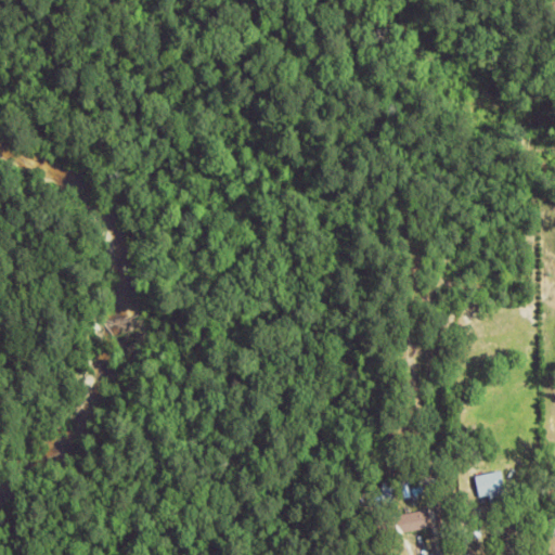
[(500,501),(500,502),(490,504),(489,498),(481,500),(477,478),(503,472),(508,499),(500,501)]
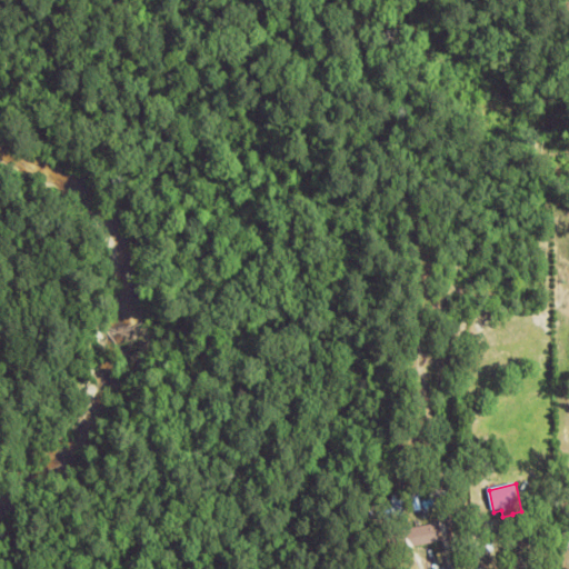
[(387,532),(438,523),(440,542),(390,550),(387,532)]
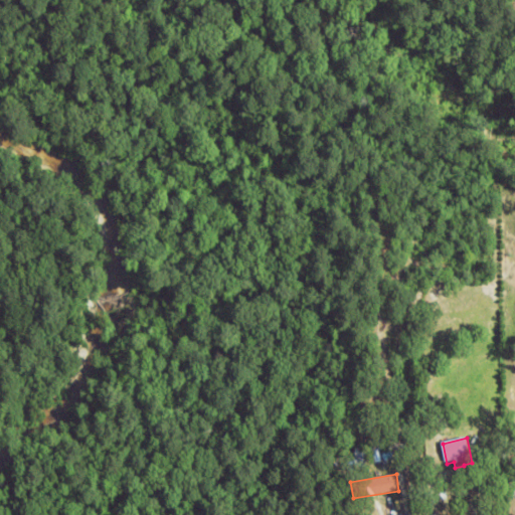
[(414,487),(415,496),(413,496),(413,501),(407,501),(406,484),(411,484),(412,487),(414,487)]
